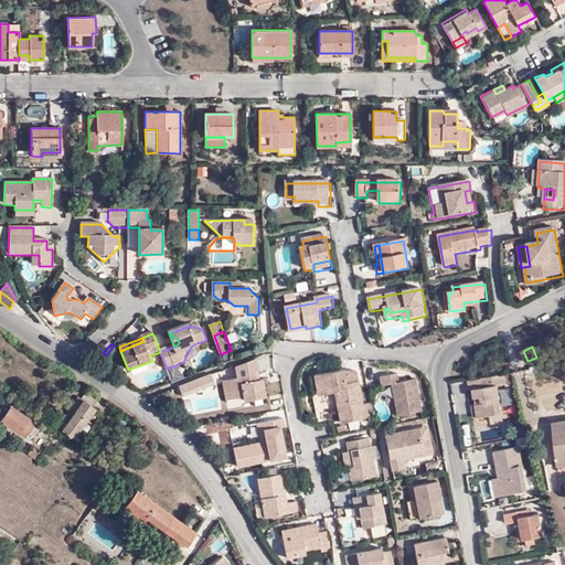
[(257,359),(237,366),(240,381),(225,383),(227,395),(234,394),(236,401),(246,398),(247,403),(268,398),(266,381),(262,382),(258,383),(257,377),(262,376),(257,359)]
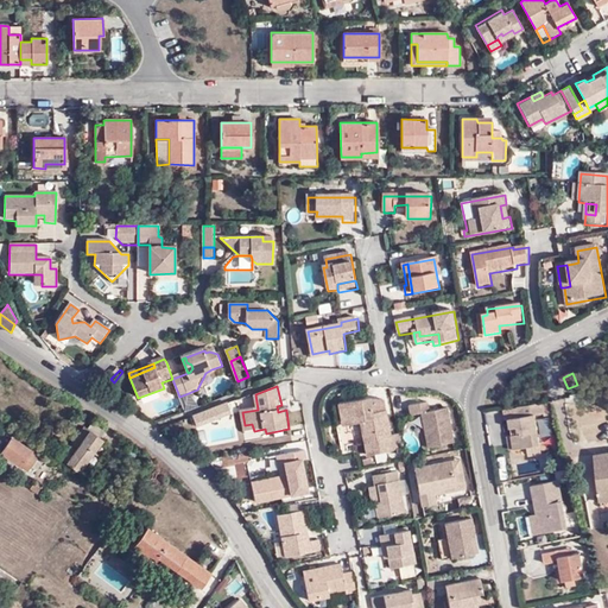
[(369,399),(347,404),(352,426),(362,424),(368,457),(404,450),(401,435),(392,437),(390,422),(386,422),(385,413),(388,413),(386,400),(369,399)]
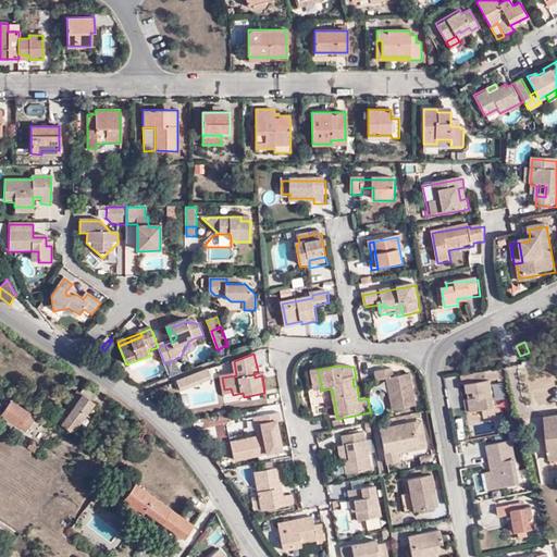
[(470,385),(471,392),(494,384),(493,382),(503,380),(503,376),(509,375),(508,368),(477,373),(479,383),(470,385)]
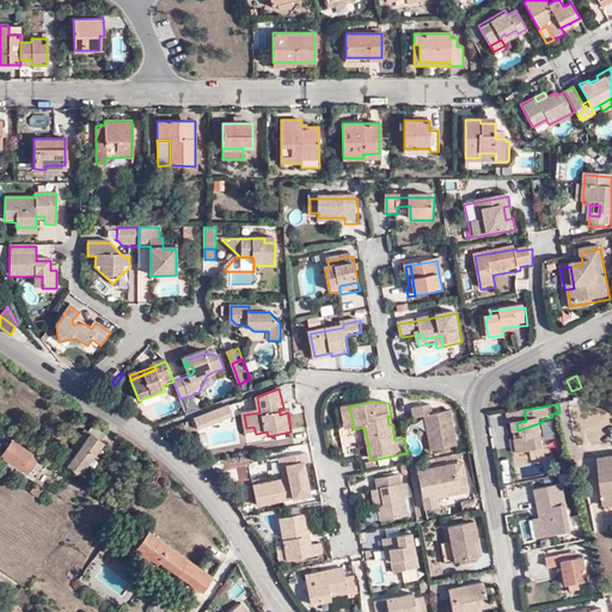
[(354,429),(349,407),(342,408),(347,430),(354,429)]
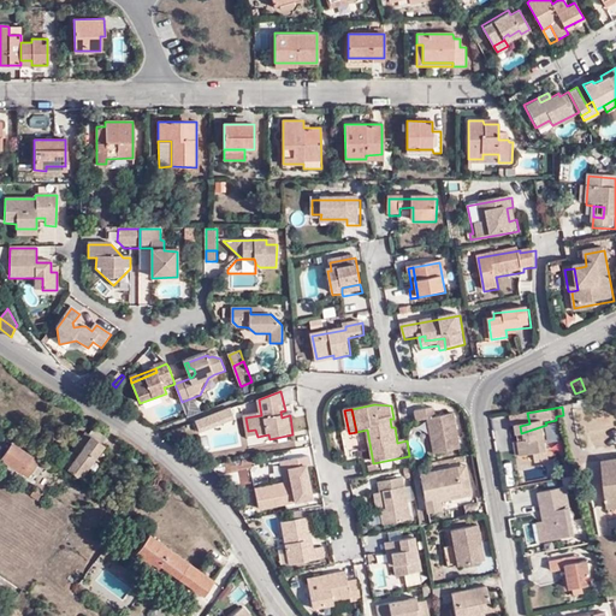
[(436,409),(418,412),(420,421),(430,420),(437,455),(462,450),(456,415),(437,419),(436,409)]
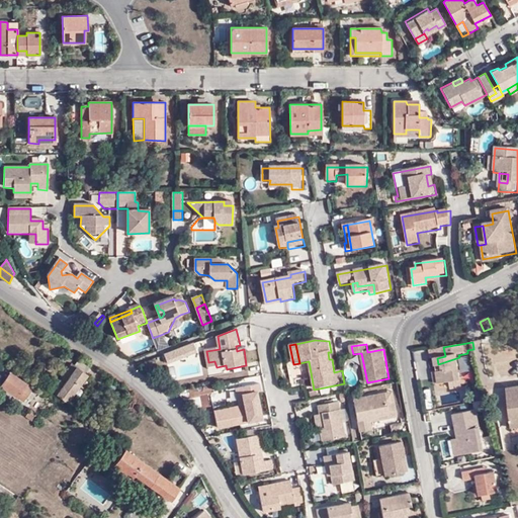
[(459,357),(438,364),(439,372),(441,384),(452,382),(463,380),(459,357)]
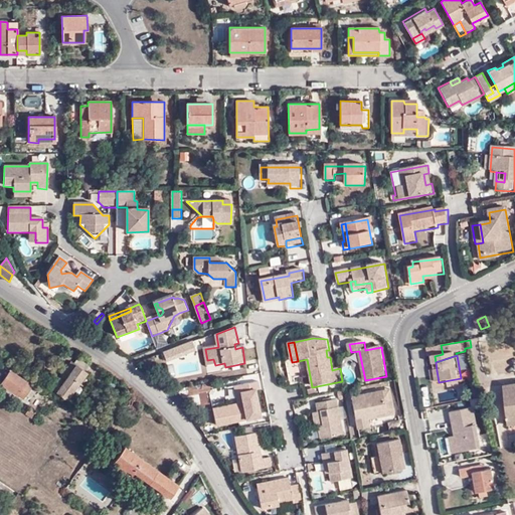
[(57,381),(56,382),(60,385),(57,391),(68,399),(88,372),(84,370),(89,365),(78,358),(74,363),(71,361),(57,381)]
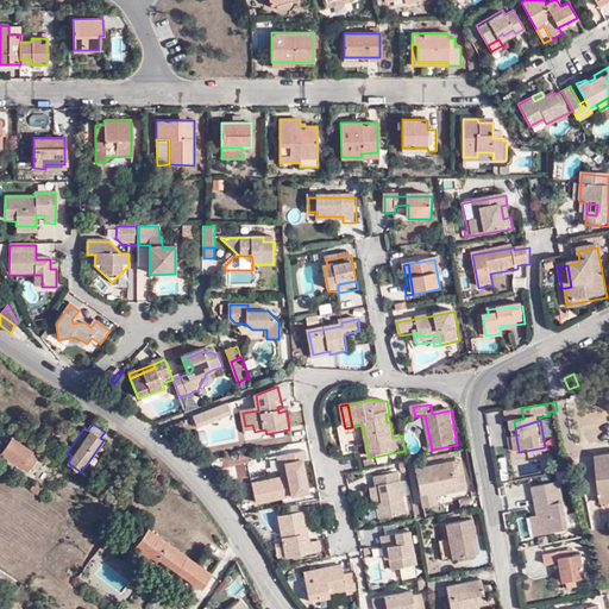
[(36,460),(42,464),(44,466),(46,462),(12,438),(1,453),(27,472),(33,464),(36,460)]
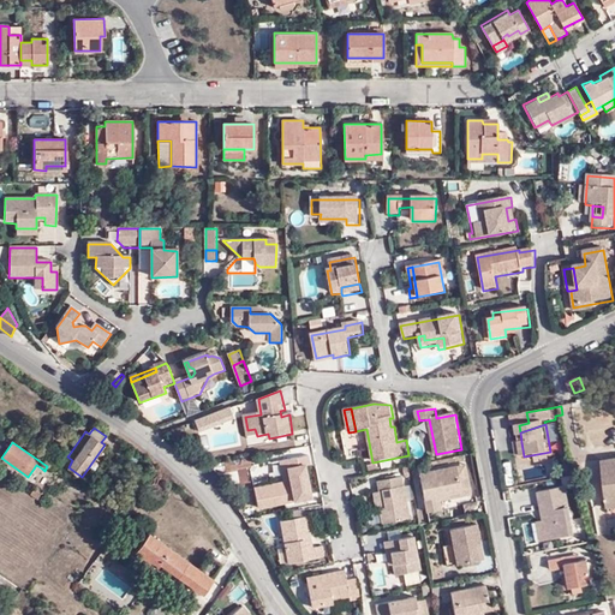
[(551,460),(550,452),(537,454),(537,463),(551,460)]
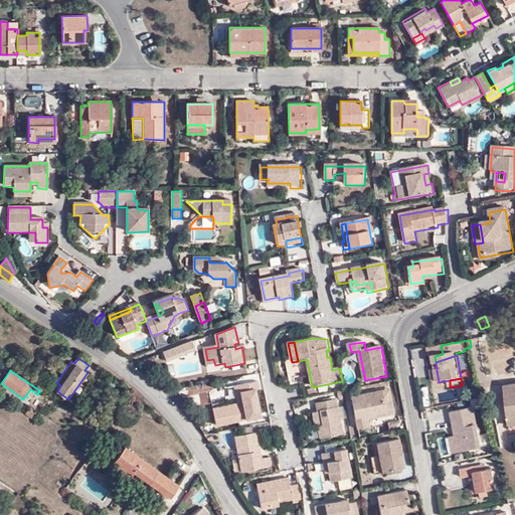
[(261,383),(242,386),(246,409),(216,415),(218,426),(264,418),(259,391),(262,390),(261,383)]
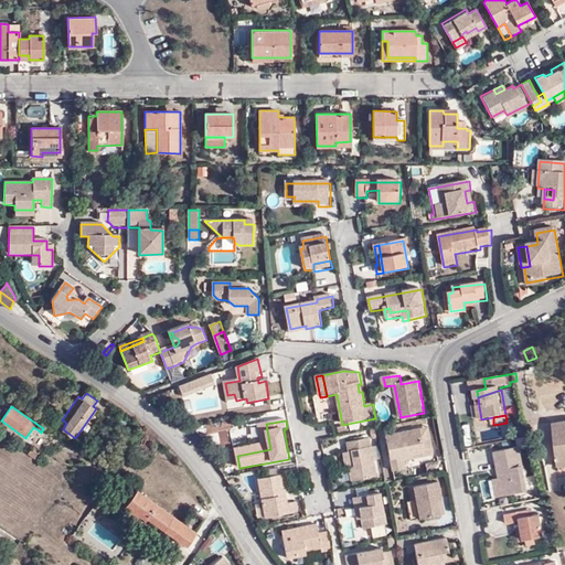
[(560,465),(564,464),(564,422),(554,424),(560,465)]
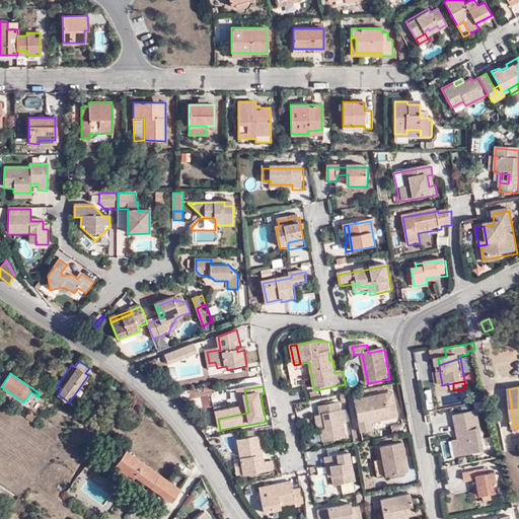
[(248,413),(244,389),(238,390),(241,409),(217,413),(218,419),(248,413)]
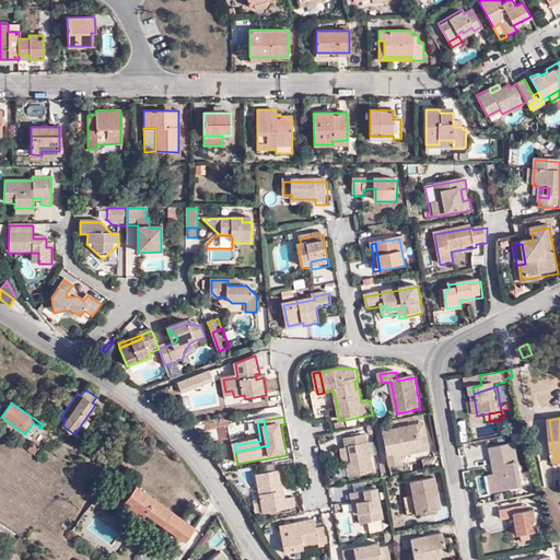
[(399,454),(412,452),(423,450),(419,426),(384,432),(391,468),(401,467),(399,454)]
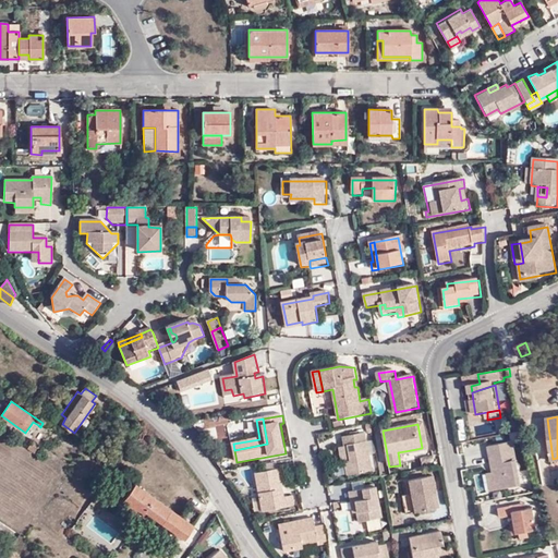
[(351,463),(346,463),(349,477),(374,472),(366,435),(343,439),(346,448),(349,447),(351,463)]
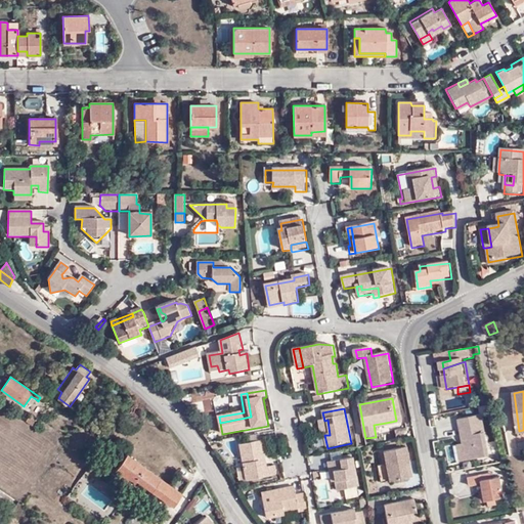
[(32,425),(36,420),(30,416),(27,421),(32,425)]
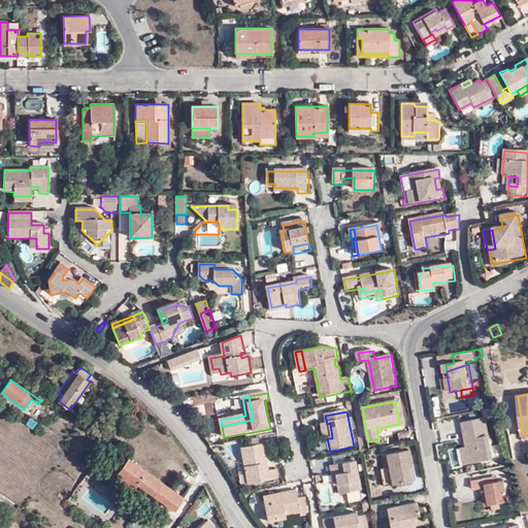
[(469,448),(472,464),(495,460),(487,419),(465,423),(469,448)]
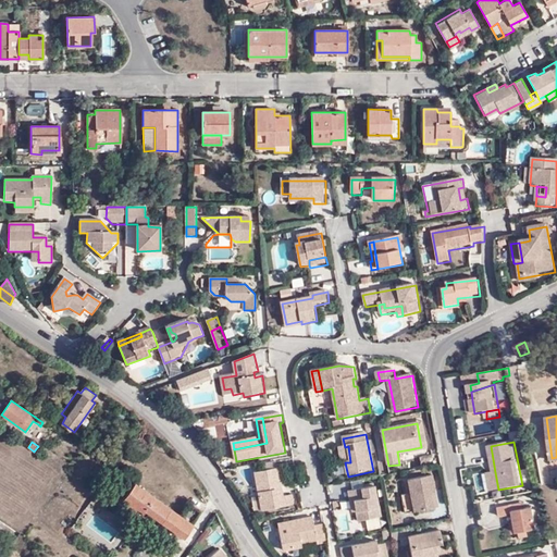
[(343,463),(345,462),(350,462),(348,446),(345,447),(339,448),(343,463)]
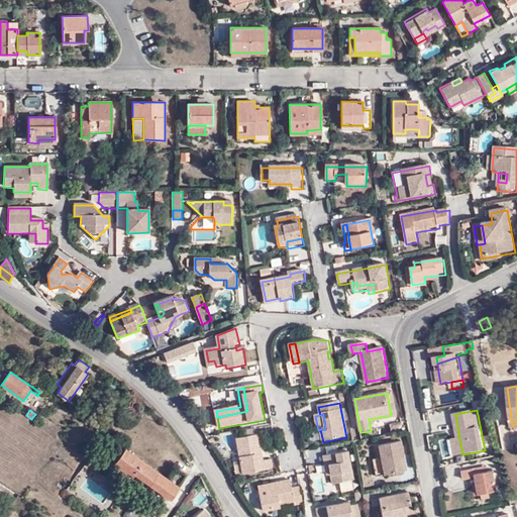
[(382,421),(381,417),(369,419),(371,431),(374,430),(373,422),(382,421)]
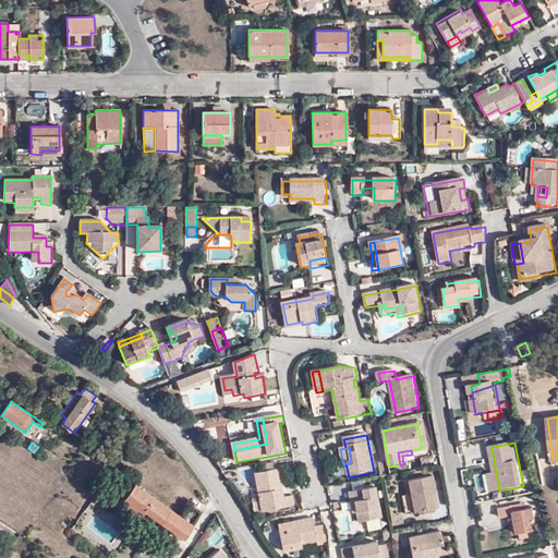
[(279,493),(284,492),(281,471),(257,475),(264,512),(296,507),(295,497),(286,499),(280,500),(279,493)]
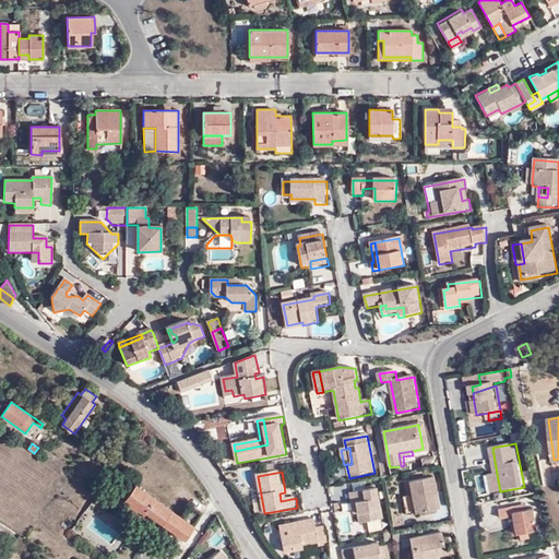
[(437,478),(412,483),(415,497),(406,498),(409,515),(438,511),(436,496),(439,496),(437,478)]
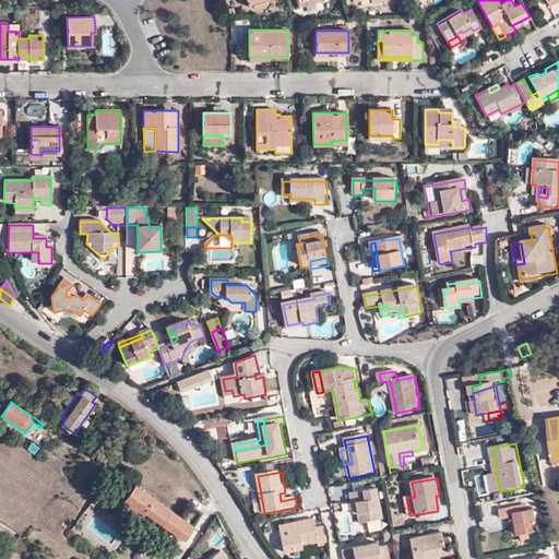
[(194,526),(135,485),(123,501),(143,515),(145,512),(185,539),(194,526)]
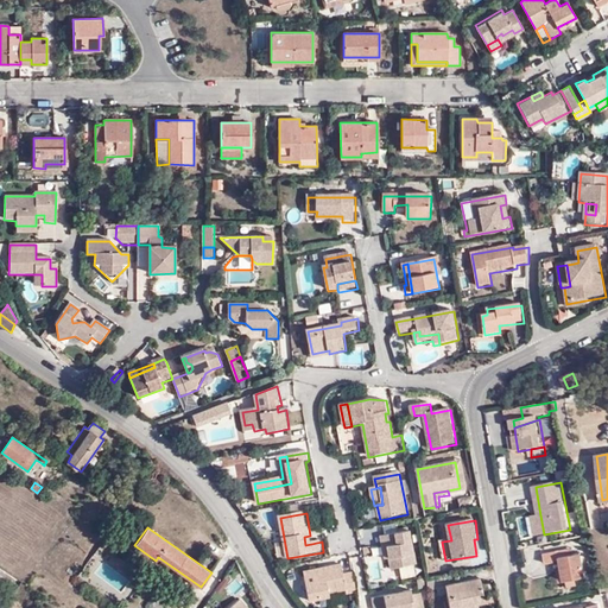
[(386,537),(391,561),(393,571),(418,567),(411,532),(386,537)]
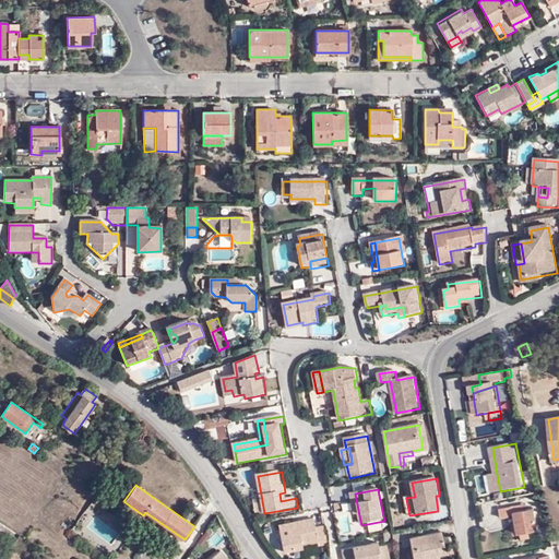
[(118,508),(123,501),(118,498),(114,504),(118,508)]
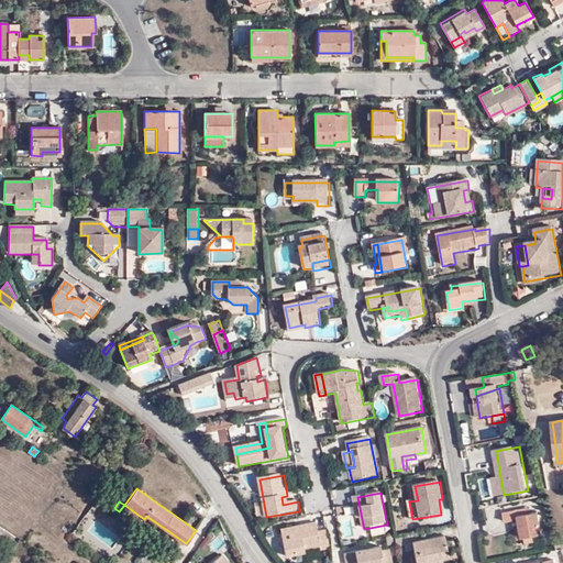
[(530,516),(529,510),(506,514),(507,523),(521,521),(525,539),(526,539),(534,538),(544,536),(541,514),(533,515),(530,516)]
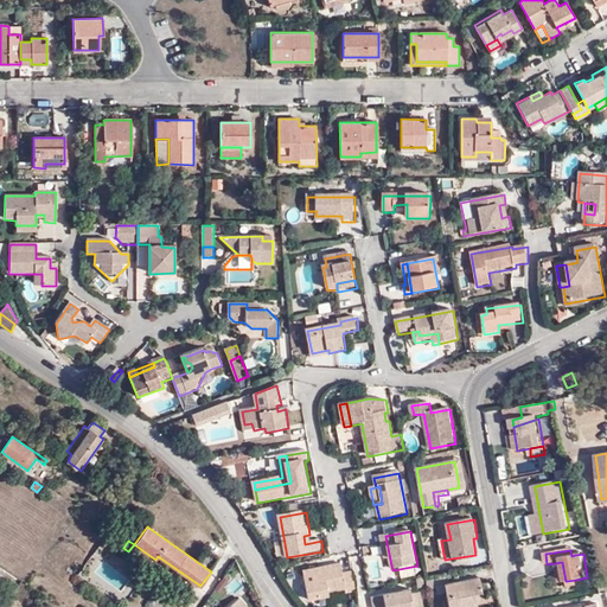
[(349,594),(359,593),(355,574),(345,576),(344,566),(326,569),(327,575),(304,580),(307,602),(330,599),(330,594),(349,592),(349,594)]
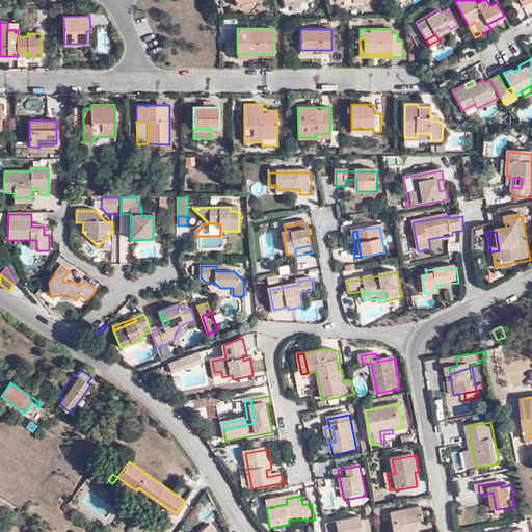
[(265,503),(266,508),(287,504),(286,499),(265,503)]
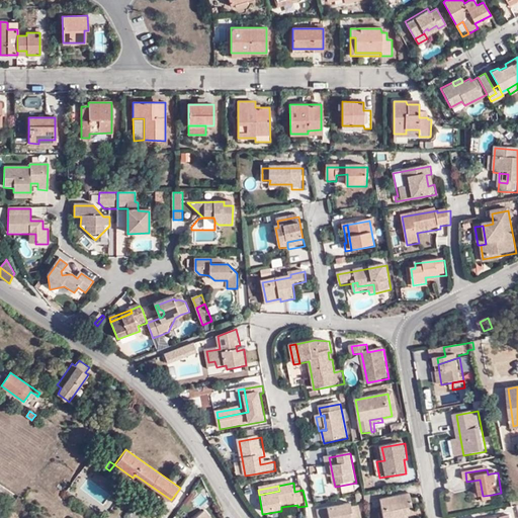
[(381,500),(385,499),(384,490),(366,494),(368,504),(382,501),(381,500)]
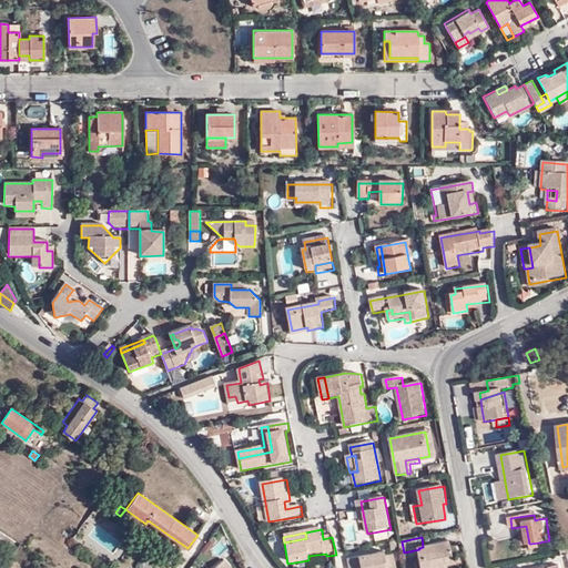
[(394,551),(402,550),(401,541),(393,543),(394,551)]
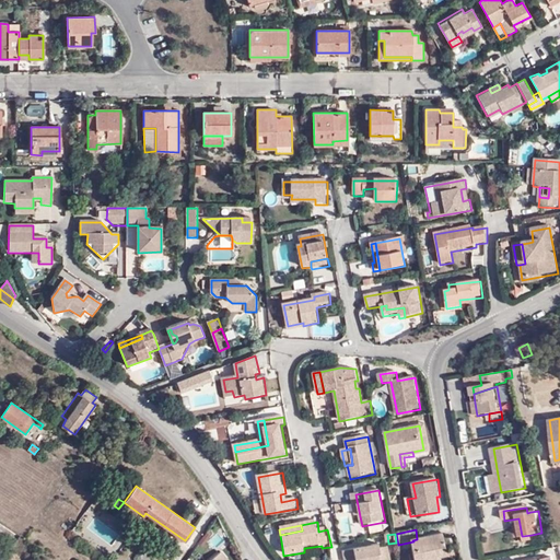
[(445,535),(417,539),(412,540),(413,541),(416,559),(440,559),(440,557),(448,555),(445,535)]
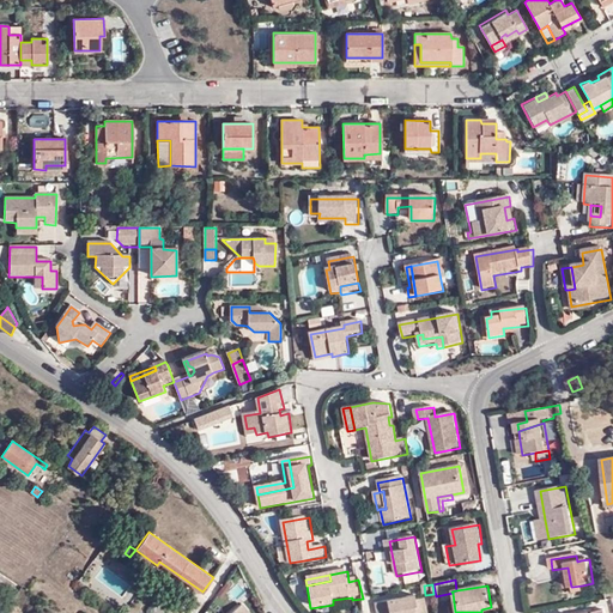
[(156,612),(165,612),(171,605),(162,596),(152,610),(156,612)]
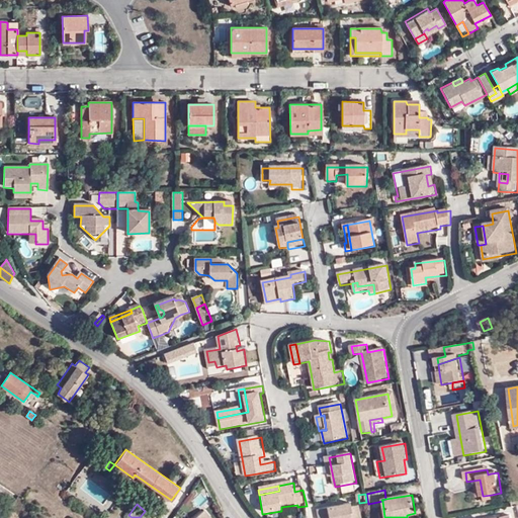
[(362,517),(361,507),(352,509),(352,505),(319,511),(320,517),(362,517)]
